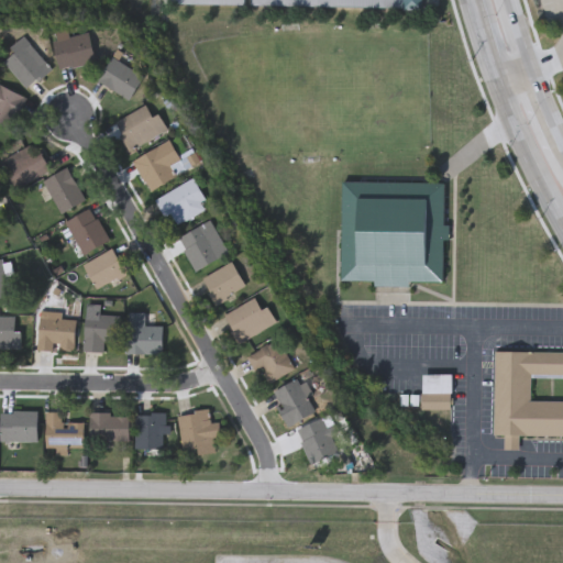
[(420,11),(420,0),(250,0),(250,9),(420,11)]
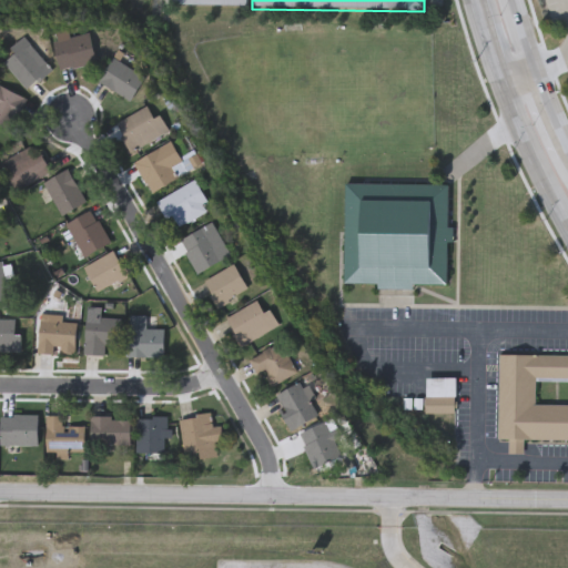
[(69,37),(90,32),(97,61),(61,69),(52,32),(68,29),(69,37)]
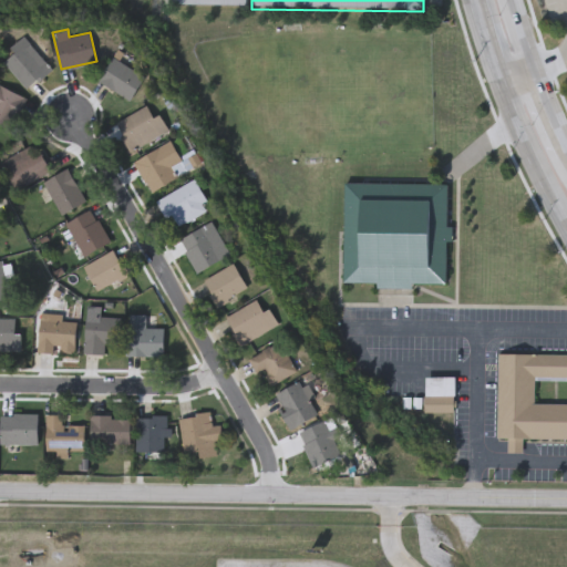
[(0,60),(0,51),(19,34),(47,64),(24,86),(0,60)]
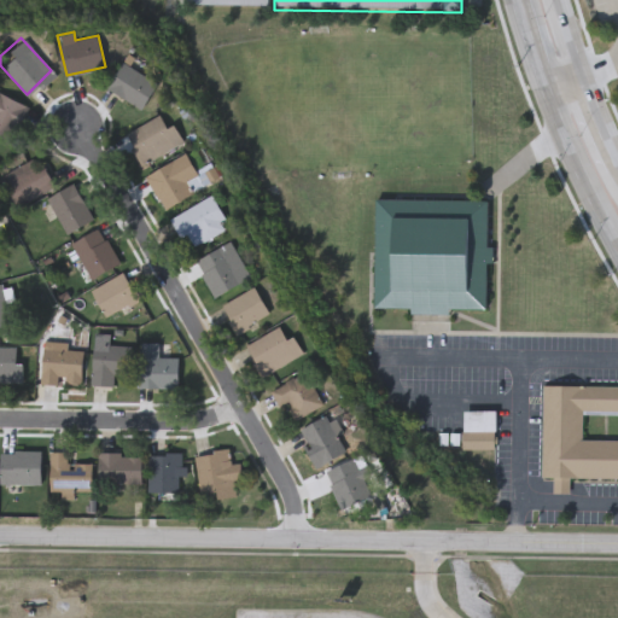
[(143,109),(106,87),(128,52),(146,63),(141,71),(158,81),(143,109)]
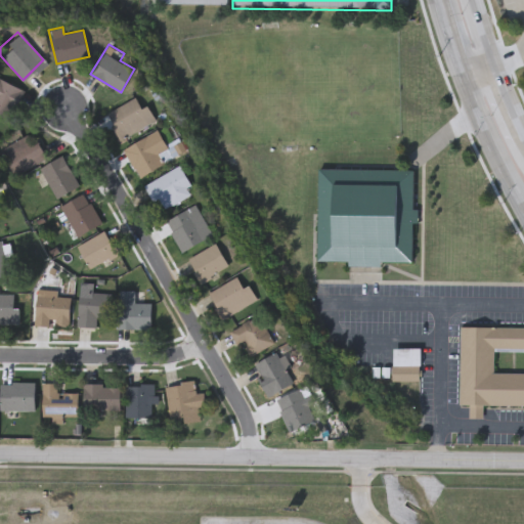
[(0,79),(19,89),(6,116),(0,113),(0,79)]
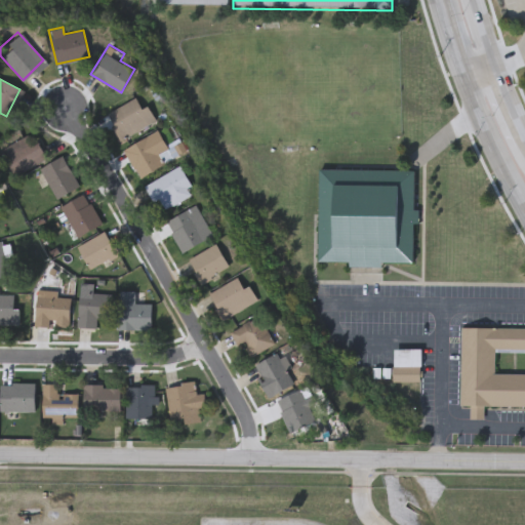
[(140,107),(145,104),(154,121),(120,139),(106,113),(134,96),(140,107)]
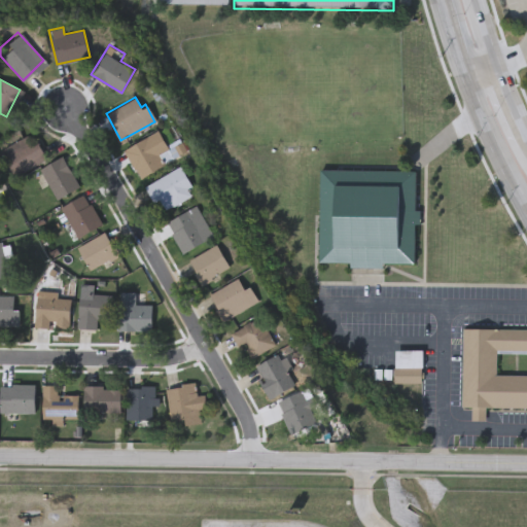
[(156,131),(172,159),(139,177),(124,149),(156,131)]
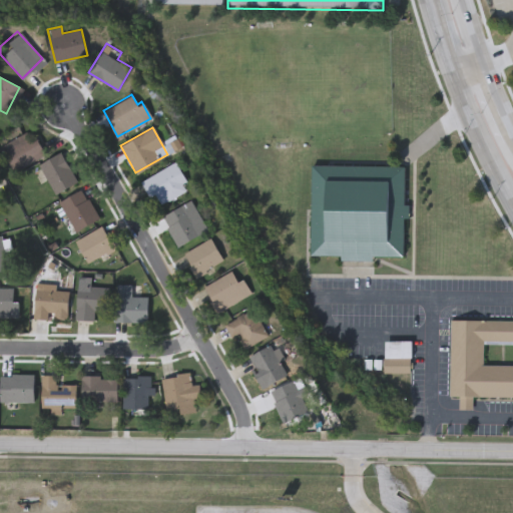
[(7,169),(0,152),(0,141),(30,129),(41,155),(7,169)]
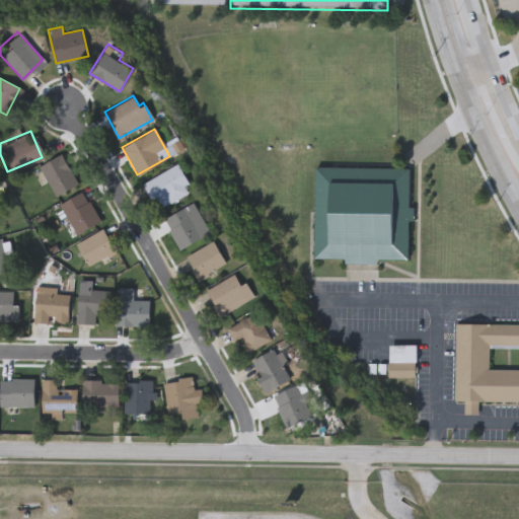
[(77,182),(56,195),(39,165),(61,152),(77,182)]
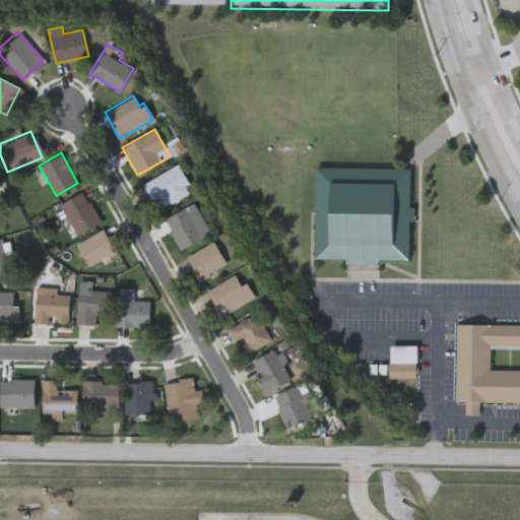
[(191,191),(157,209),(143,183),(177,165),(191,191)]
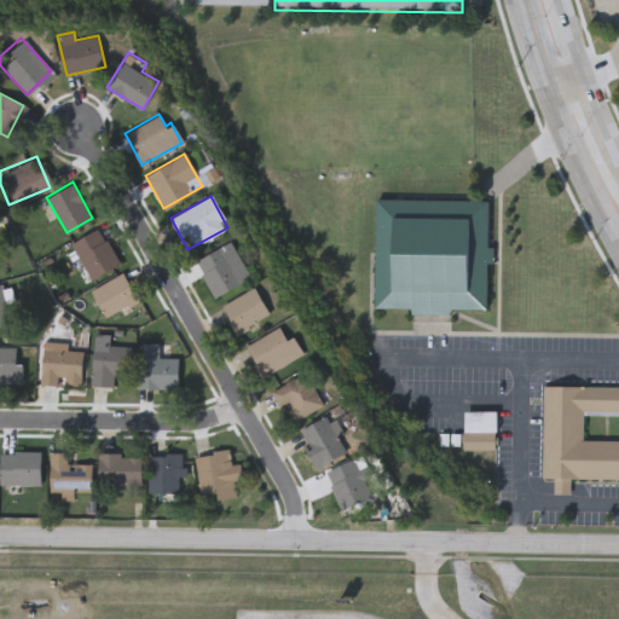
[(371,308),(372,197),(485,200),(484,308),(446,307),(446,310),(371,308)]
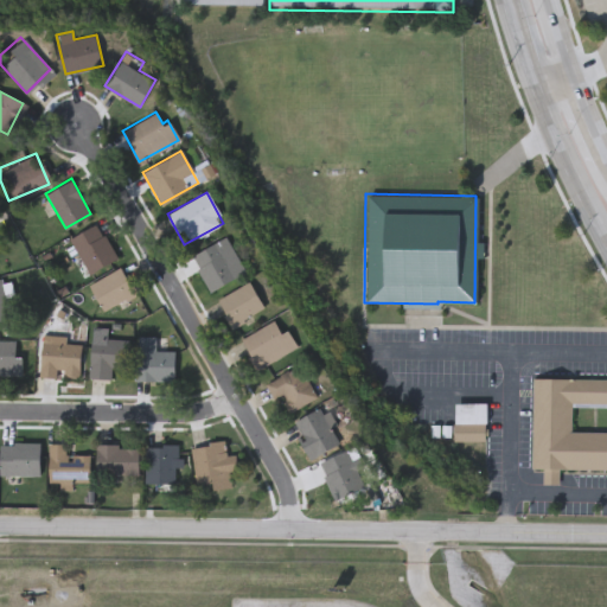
[(116,257),(89,273),(70,237),(97,222),(116,257)]
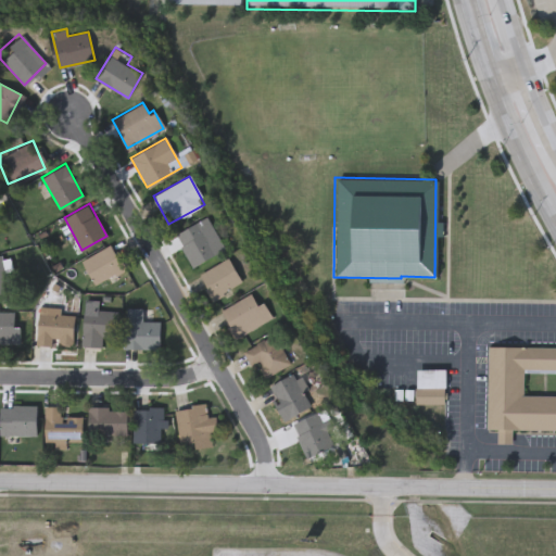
[(217,253),(191,266),(175,232),(201,220),(217,253)]
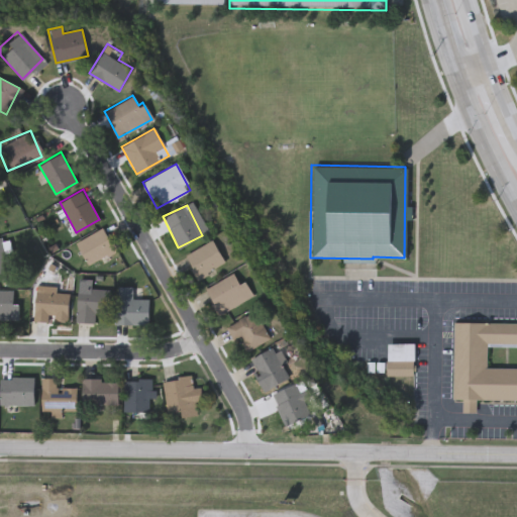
[(88,265),(76,241),(104,226),(116,250),(88,265)]
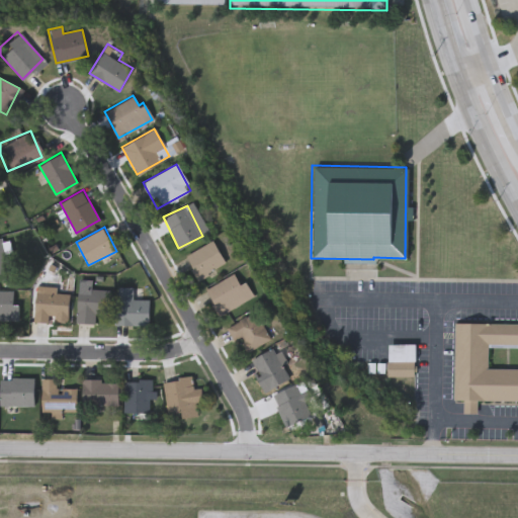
[(0,274),(9,272),(0,240),(0,274)]
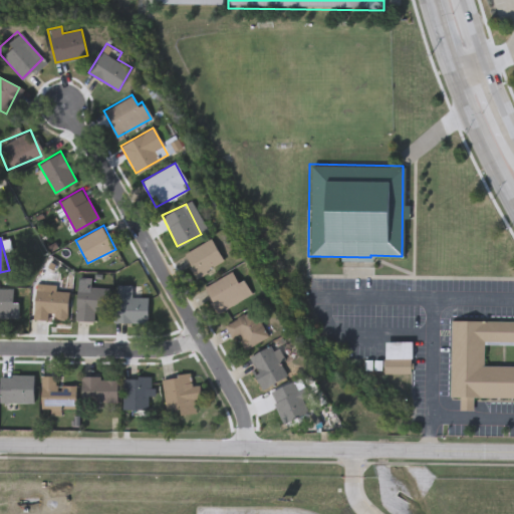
[(223,261),(197,277),(183,254),(210,238),(223,261)]
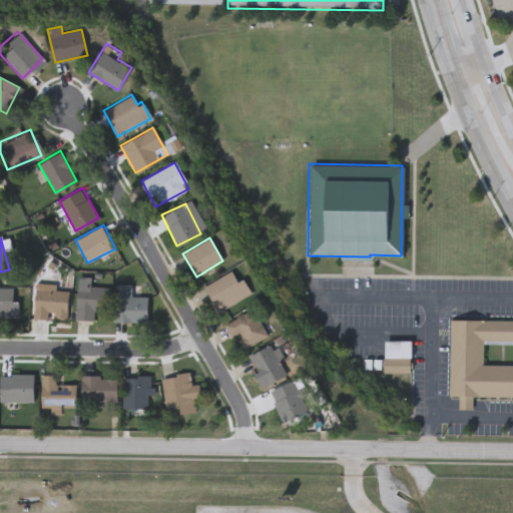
[(202,286),(230,271),(236,281),(241,278),(250,294),(216,312),(202,286)]
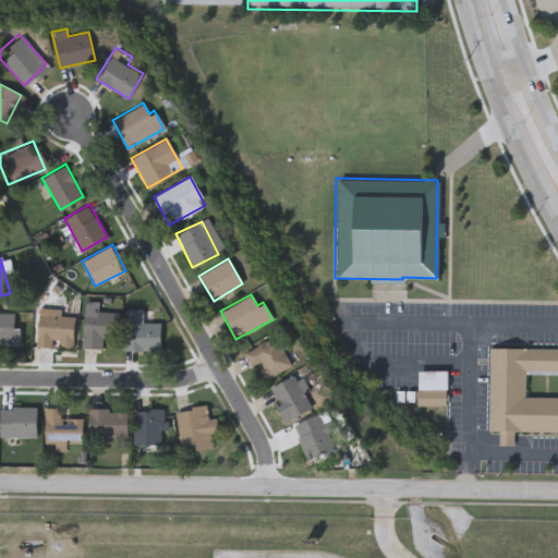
[(73,347),(37,346),(38,307),(74,310),(73,347)]
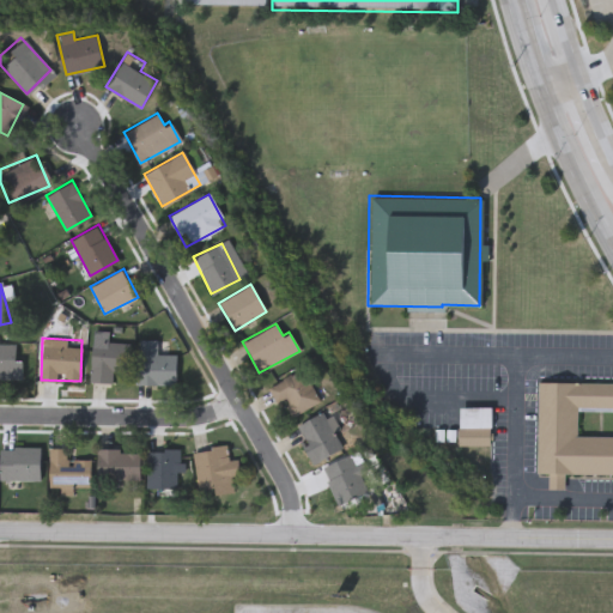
[(175,384),(138,384),(138,339),(157,339),(157,353),(175,353),(175,384)]
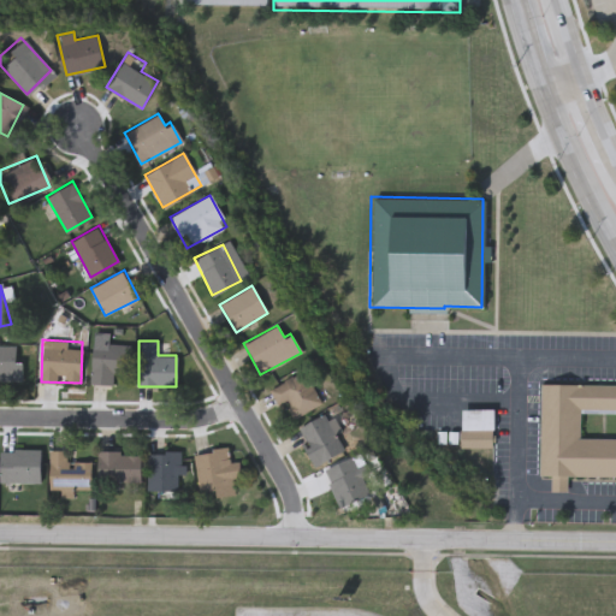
[(129,372),(113,372),(113,384),(90,383),(92,342),(130,343),(129,372)]
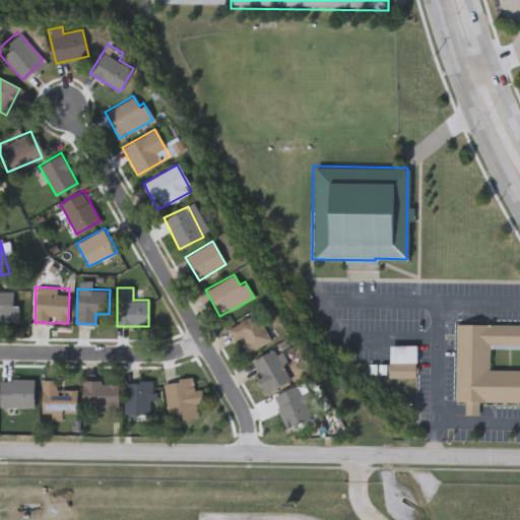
[(17,321),(0,321),(0,291),(13,291),(13,303),(17,303),(17,321)]
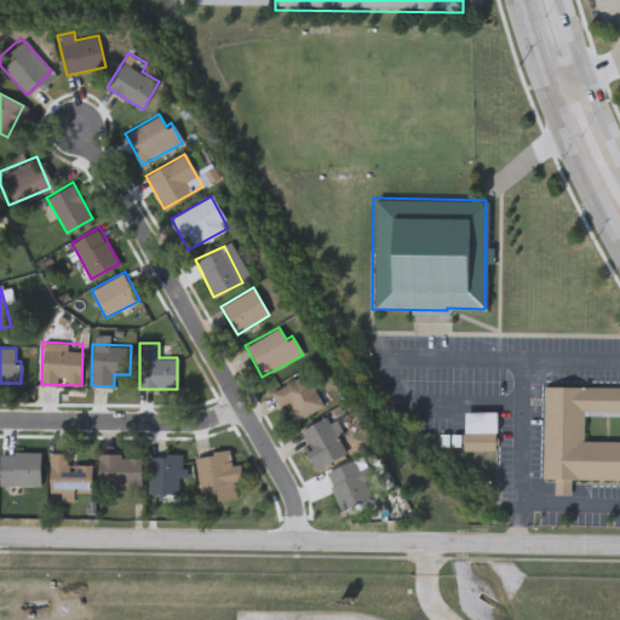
[(293,424),(271,392),(302,372),(323,403),(293,424)]
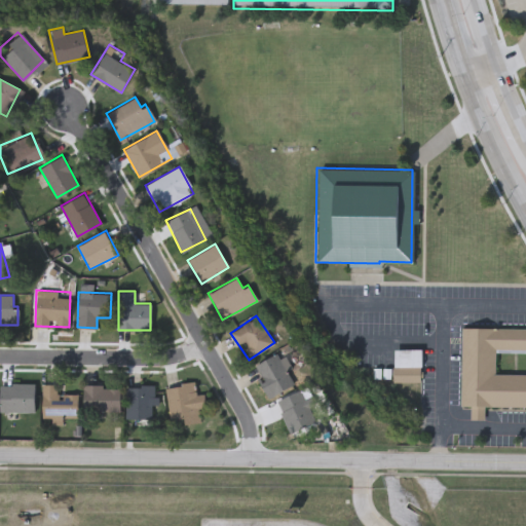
[(525,406),(482,406),(482,418),(470,418),(470,406),(459,406),(459,328),(525,328),(525,349),(494,349),(493,373),(525,373),(525,406)]
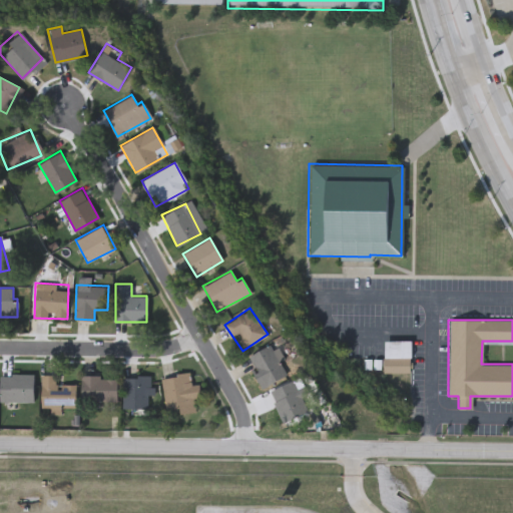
[(382,340),(408,340),(408,371),(382,371),(382,340)]
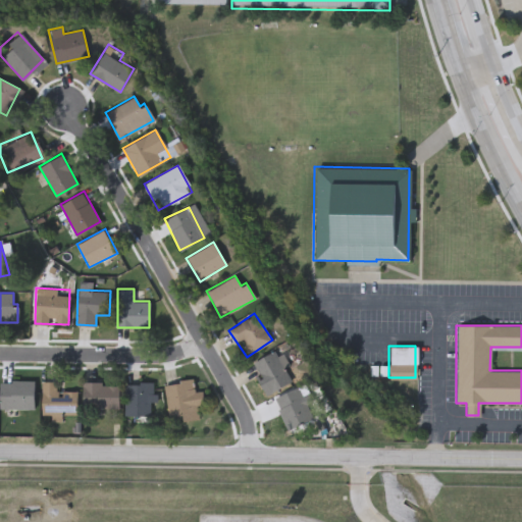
[(249,363),(274,350),(291,381),(265,395),(249,363)]
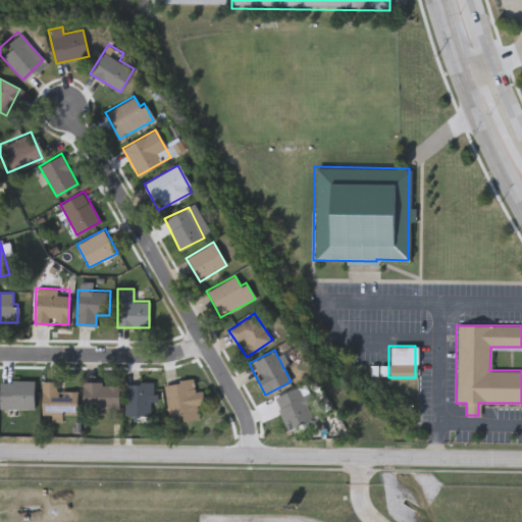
[(197,407),(198,419),(167,421),(164,383),(193,380),(194,393),(203,392),(204,406),(197,407)]
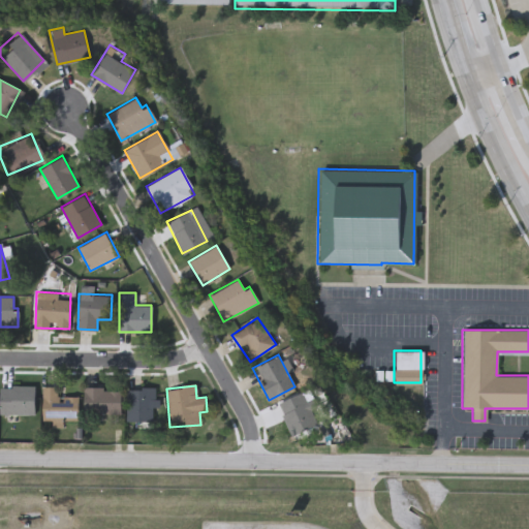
[(33,415),(0,415),(0,386),(33,386),(33,415)]
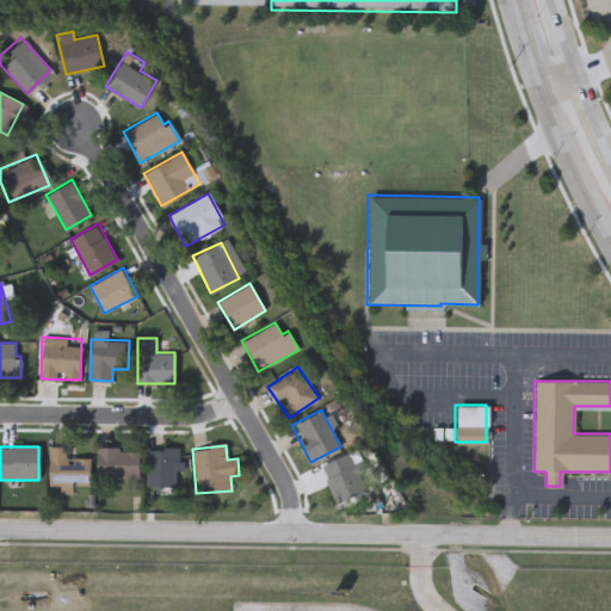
[(88,458),(88,486),(48,486),(48,448),(67,448),(67,458),(88,458)]
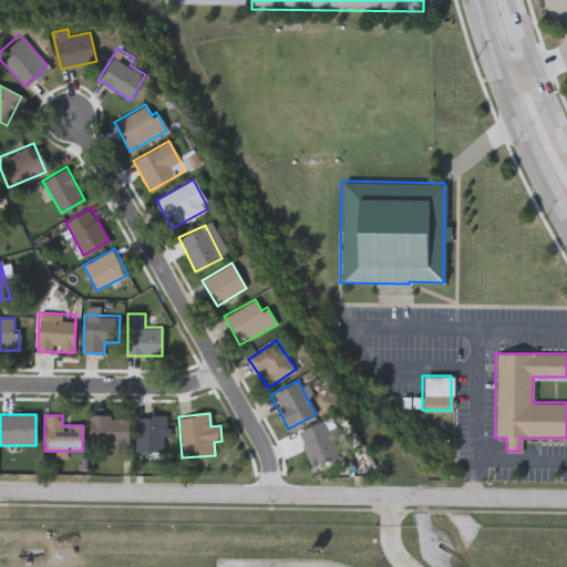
[(127,416),(127,444),(88,444),(88,416),(127,416)]
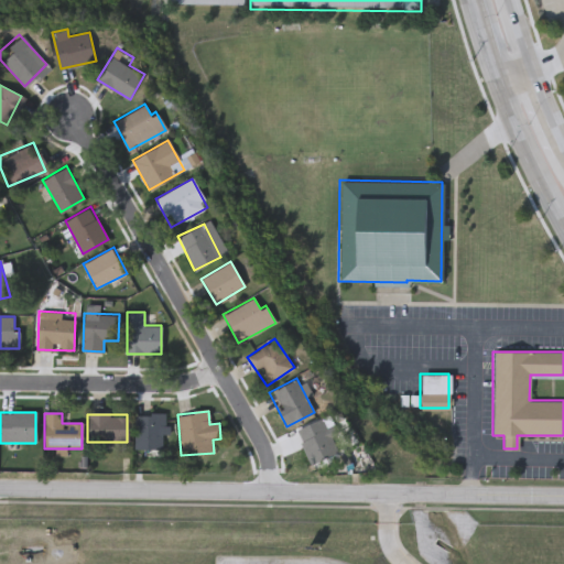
[(165,414),(165,449),(134,449),(134,414),(165,414)]
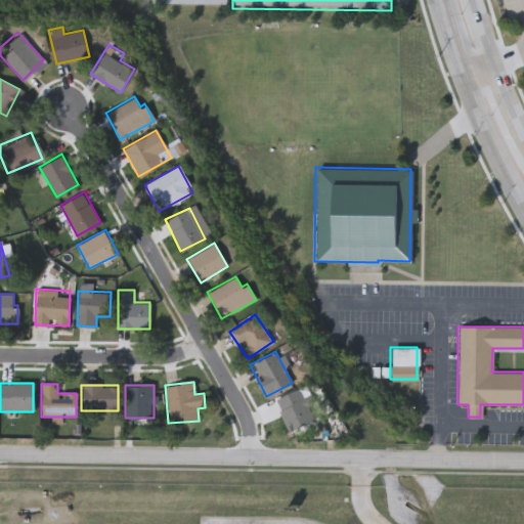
[(291,432),(273,401),(299,386),(316,417),(291,432)]
